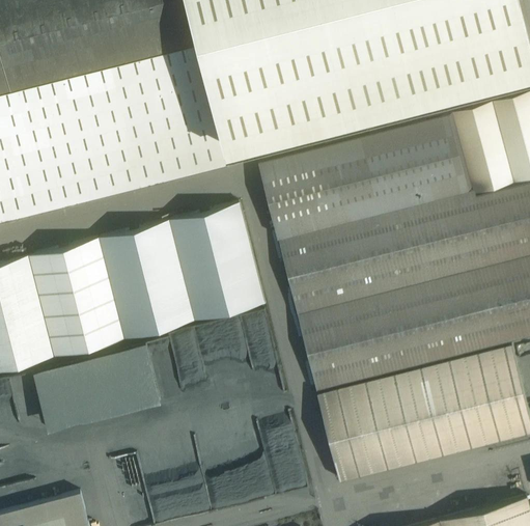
[(0,224),(229,166),(225,150),(187,0),(0,0),(0,224)]
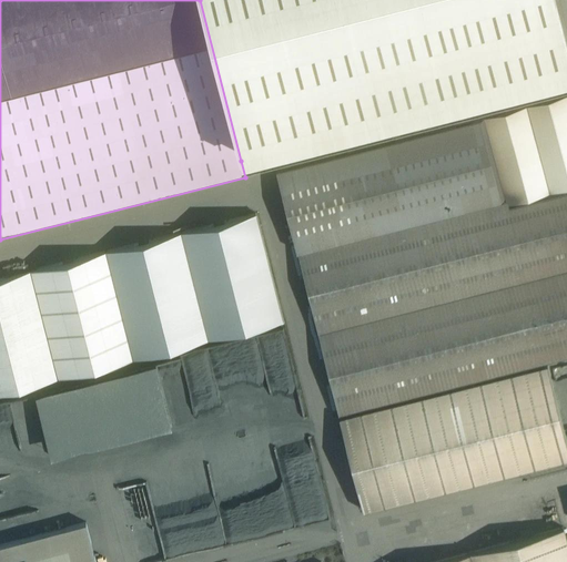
[(566,95),(488,118),(275,173),(295,254),(296,254),(337,419),(566,360),(566,195),(508,211),(507,207),(566,191),(566,95)]
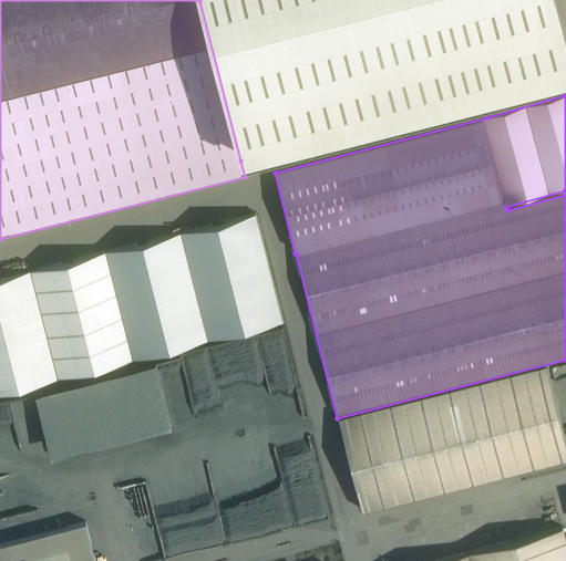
[(0,395),(283,324),(256,217),(0,281),(0,395)]
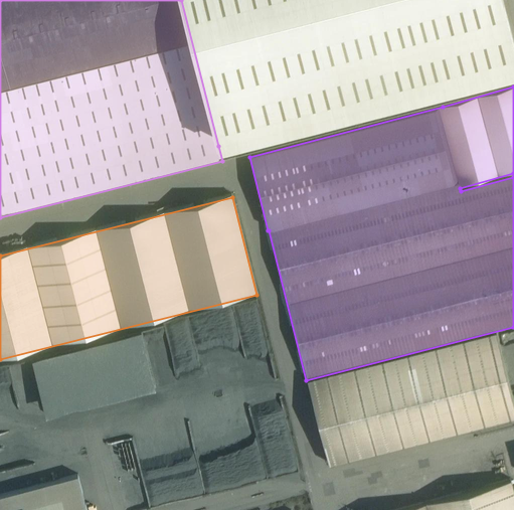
[(73,225),(74,232),(94,229),(93,222),(73,225)]
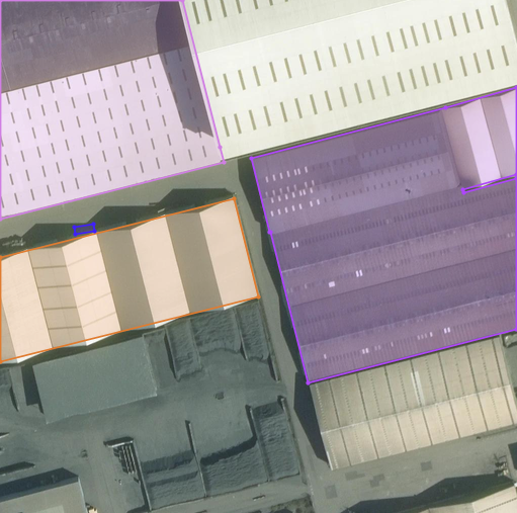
[(330,469),(516,422),(516,412),(498,337),(309,386),(330,469)]
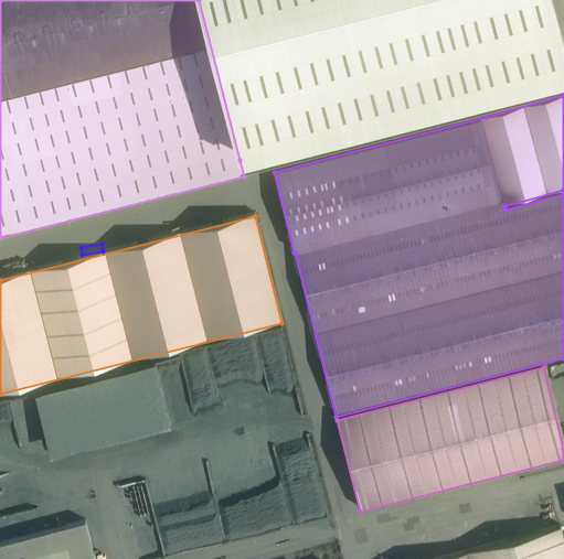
[(131,487),(139,522),(152,518),(145,484),(131,487)]
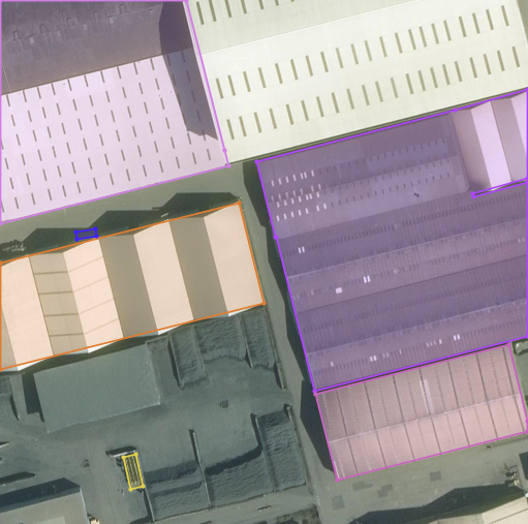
[(88,523),(79,491),(0,512),(0,523),(88,523)]
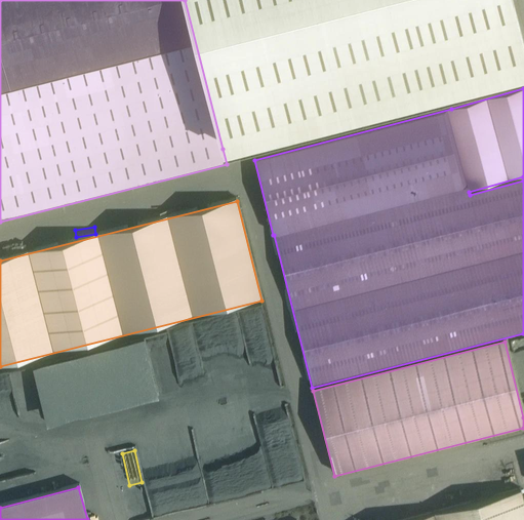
[(523,519),(523,508),(520,491),(414,519),(523,519)]
